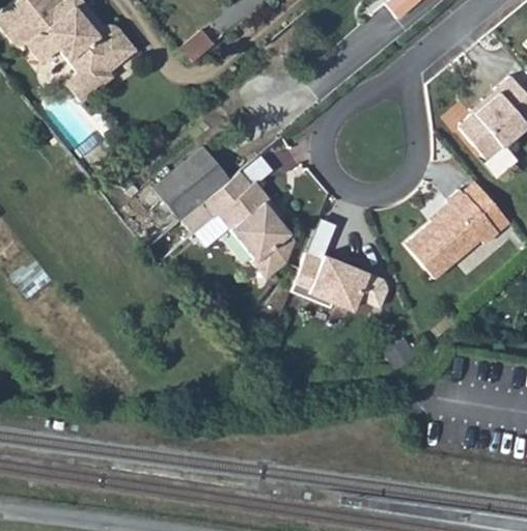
[(23,0),(11,0),(0,9),(0,29),(16,49),(23,44),(38,62),(56,49),(76,73),(62,83),(76,101),(106,77),(107,68),(126,54),(127,45),(114,29),(109,26),(105,26),(101,28),(96,23),(81,21),(64,0),(59,0),(37,17),(23,0)]
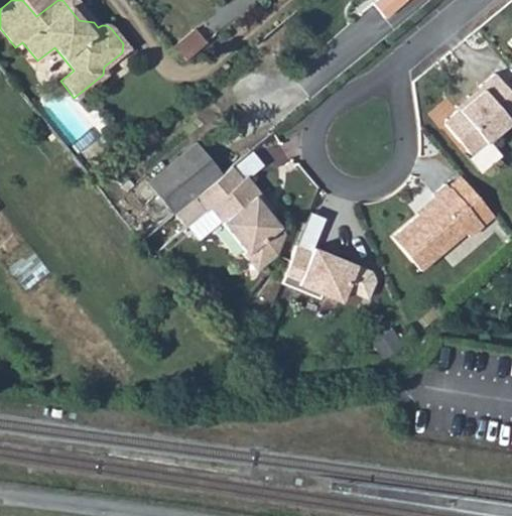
[(22,0),(36,16),(57,0),(22,0)]
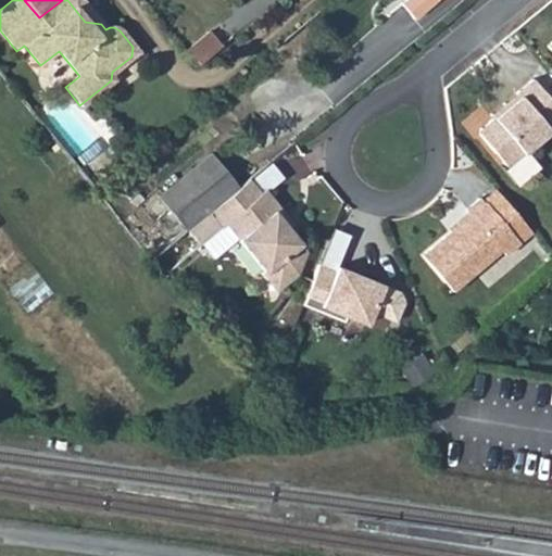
[(82,0),(67,0),(85,22),(101,24),(82,0)]
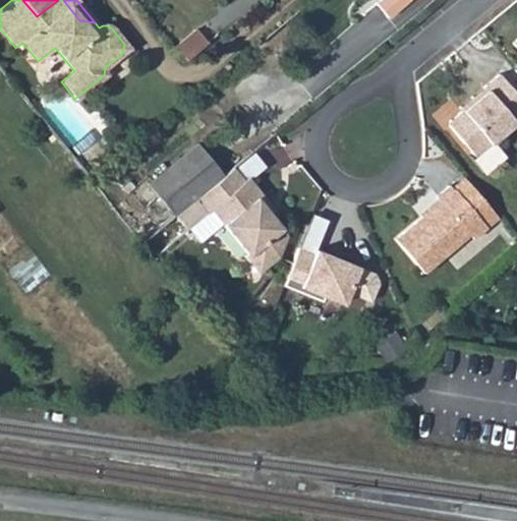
[(383,0),(384,1),(378,7),(389,20),(412,0),(383,0)]
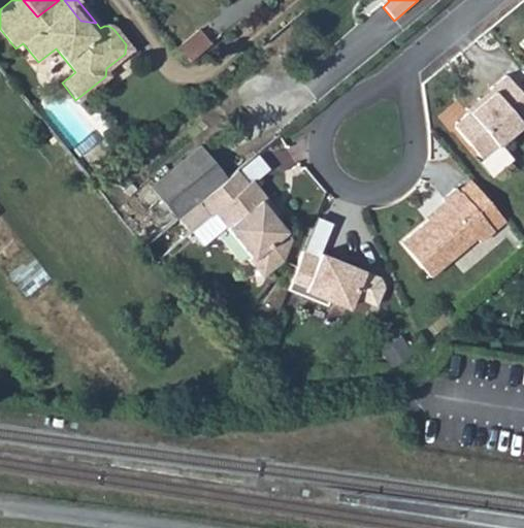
[(200,32),(177,51),(189,64),(211,46),(200,32)]
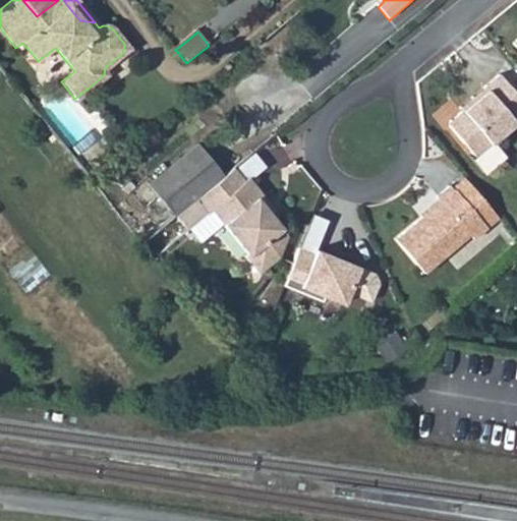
[(516,95),(500,75),(483,89),(486,92),(463,112),(451,122),(450,127),(475,158),(515,123),(515,122),(516,121),(516,95)]
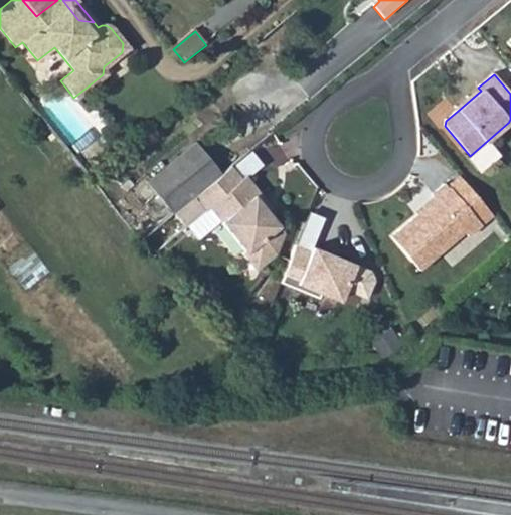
[(478,88),(455,108),(458,111),(481,91),(478,88)]
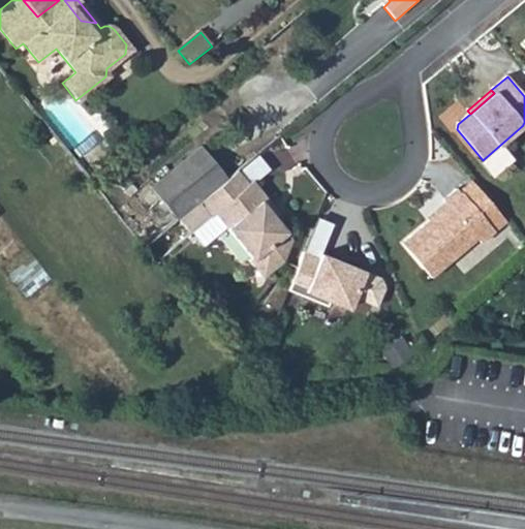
[(154,187),(181,218),(203,201),(228,179),(203,147),(154,187)]
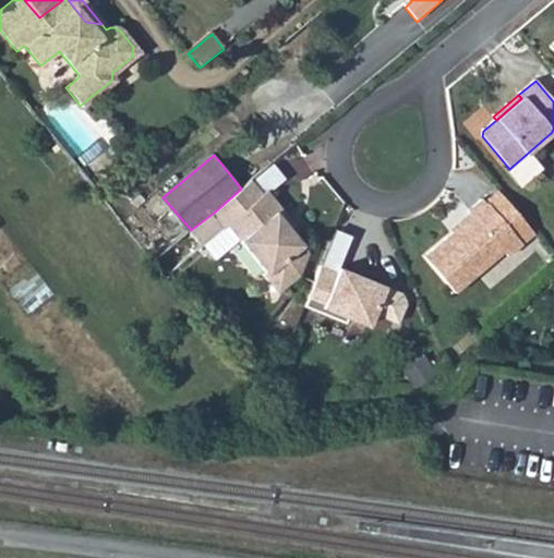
[(266,190),(269,193),(282,181),(269,165),(251,180),(263,193),(266,190)]
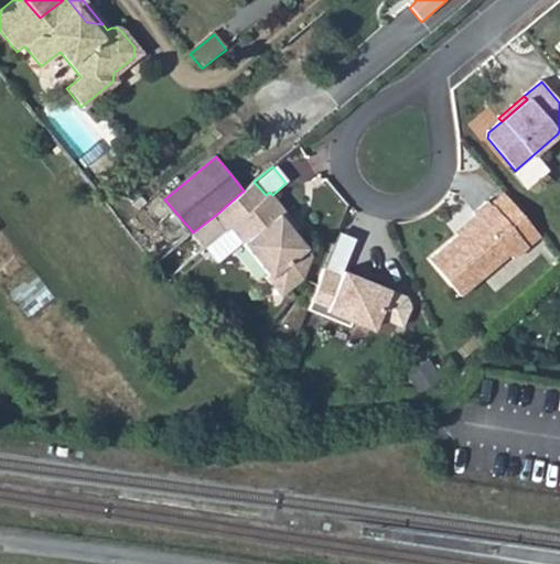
[(193,232),(192,234),(203,248),(205,247),(217,260),(241,240),(271,275),(268,277),(283,295),(303,279),(313,255),(294,234),(279,215),(284,210),(272,195),(269,192),(266,195),(254,182),(244,191),(216,215),(193,232)]
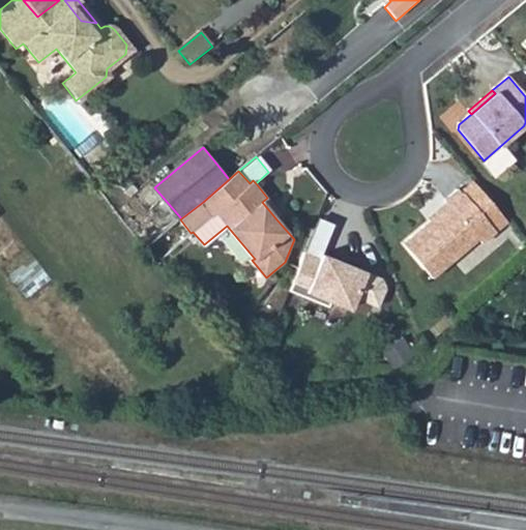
[(483,241),(496,230),(463,192),(462,193),(461,190),(448,202),(449,203),(404,242),(434,276),(479,237),(483,241)]
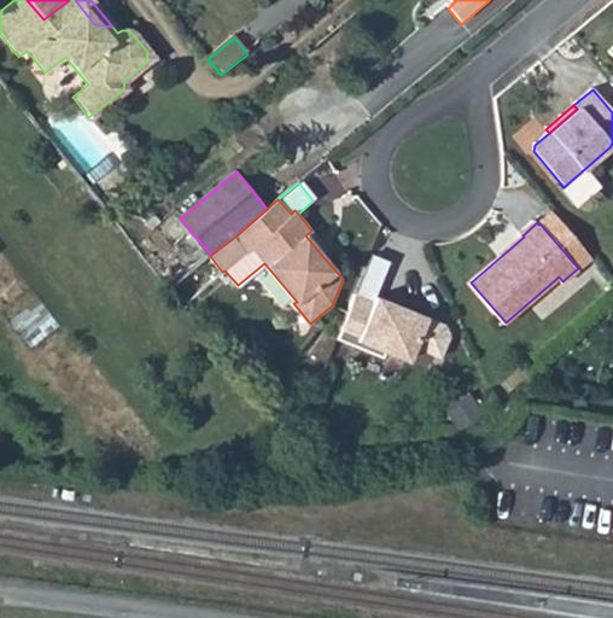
[(328,250),(311,231),(305,235),(322,256),(328,250)]
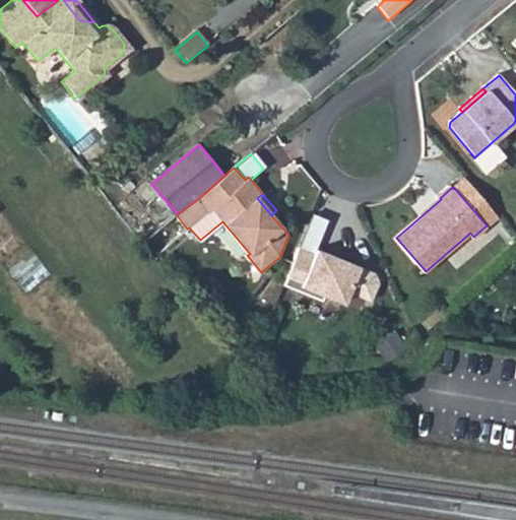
[(482,197),(475,203),(492,221),(499,215),(482,197)]
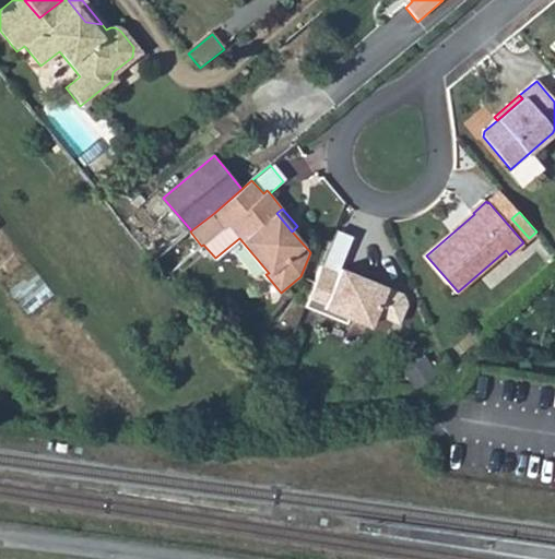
[(339,229),(307,307),(369,332),(377,316),(402,325),(412,304),(408,294),(343,269),(356,236),(339,229)]
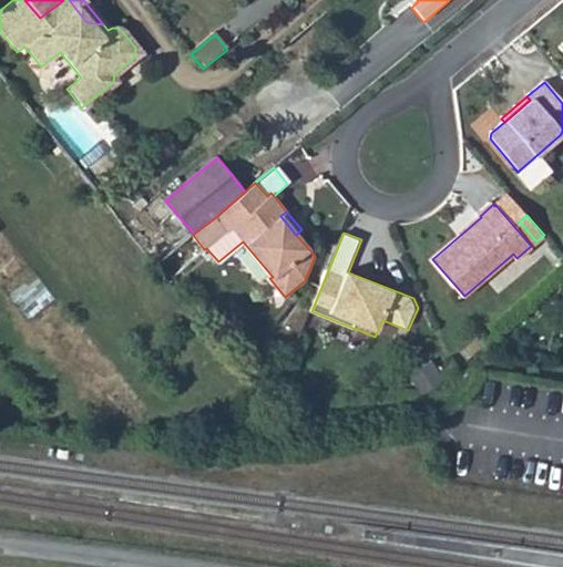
[(169,278),(204,249),(193,235),(156,264),(169,278)]
